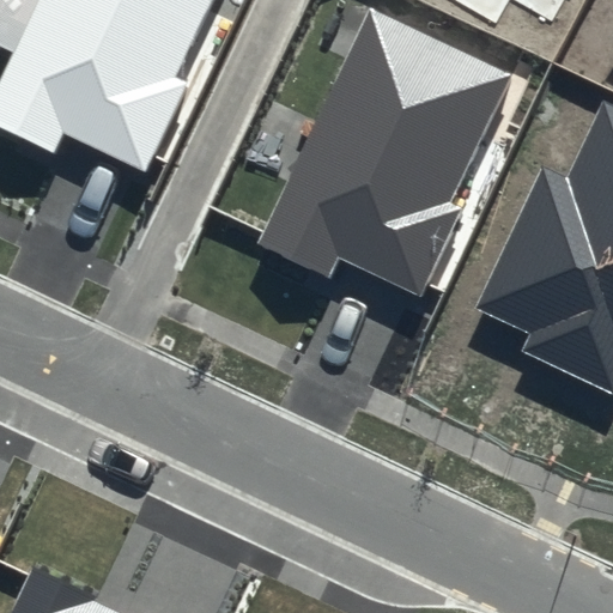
[(212,0),(35,0),(0,72),(0,129),(54,156),(65,134),(145,173),(188,83),(176,77),(212,0)]
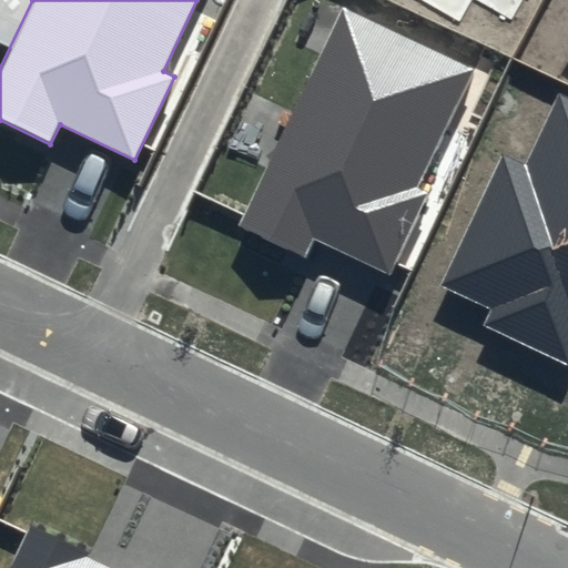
[(520,0),(424,0),(457,19),(467,0),(480,0),(511,18),(520,0)]
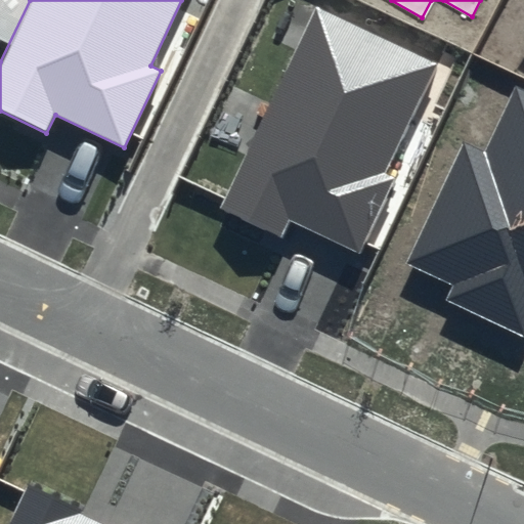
[(437,62),(317,6),(221,207),(282,236),(291,220),(358,252),(395,174),(386,170),(437,62)]
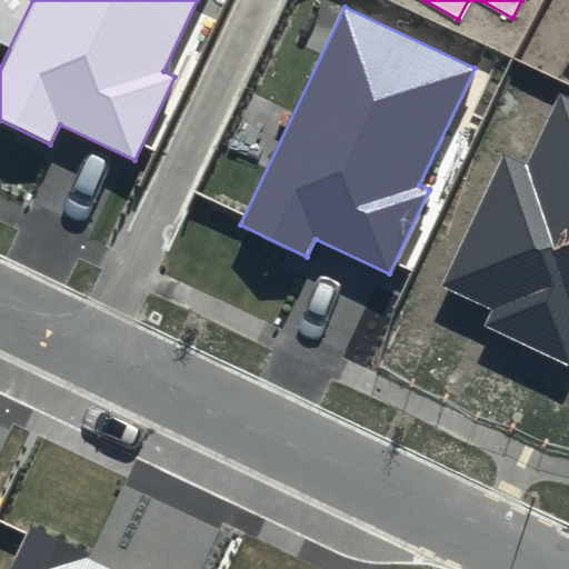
[(568,97),(560,93),(527,163),(503,152),(441,287),(493,310),(486,326),(568,365),(568,97)]
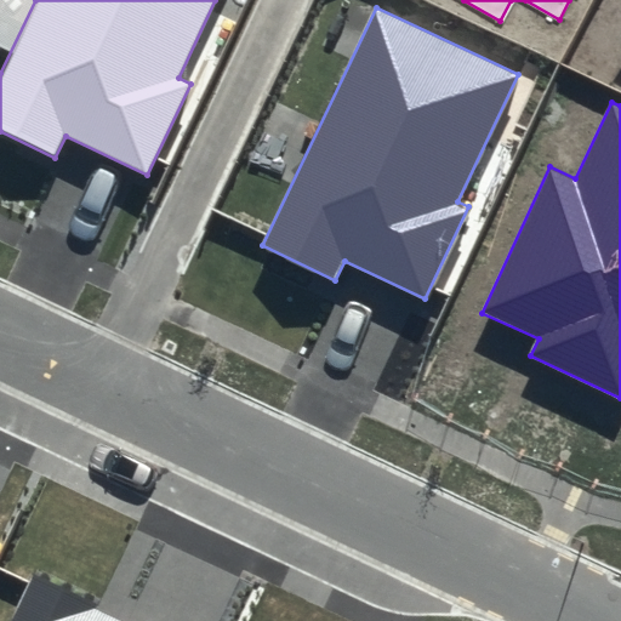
[(98,599),(35,570),(11,620),(120,620),(93,608),(98,599)]
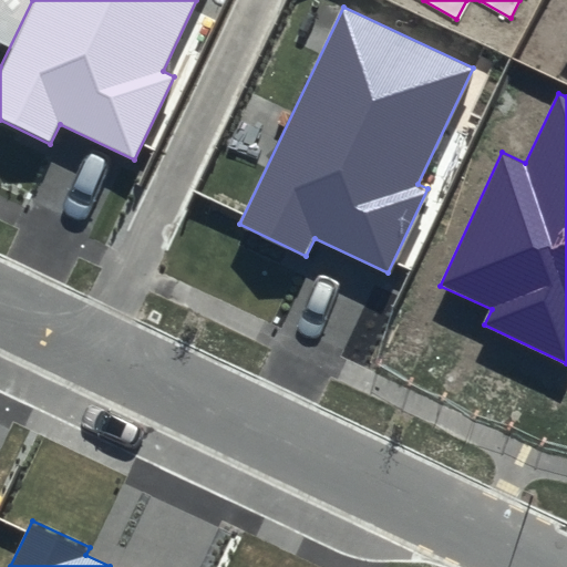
All buildings are outlined.
